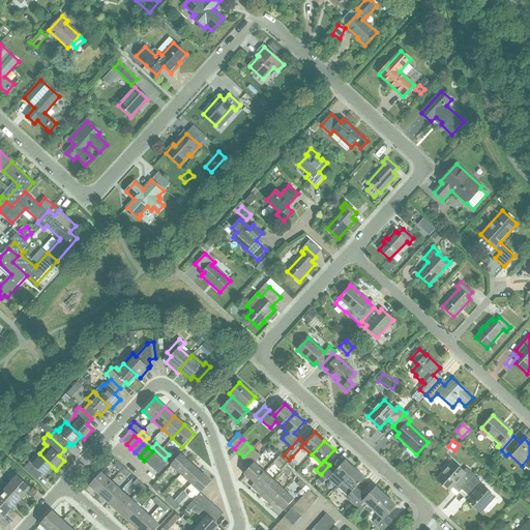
[(243,457),(247,462),(256,452),(252,448),(243,457)]
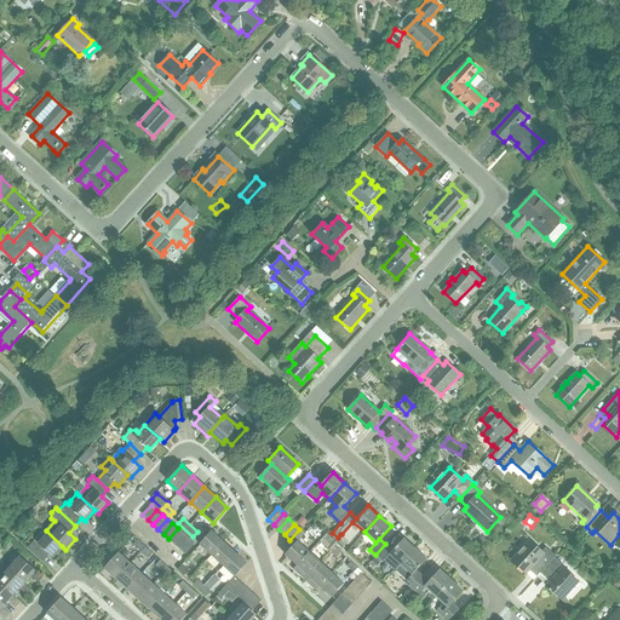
[(168,539),(173,544),(183,533),(178,528),(168,539)]
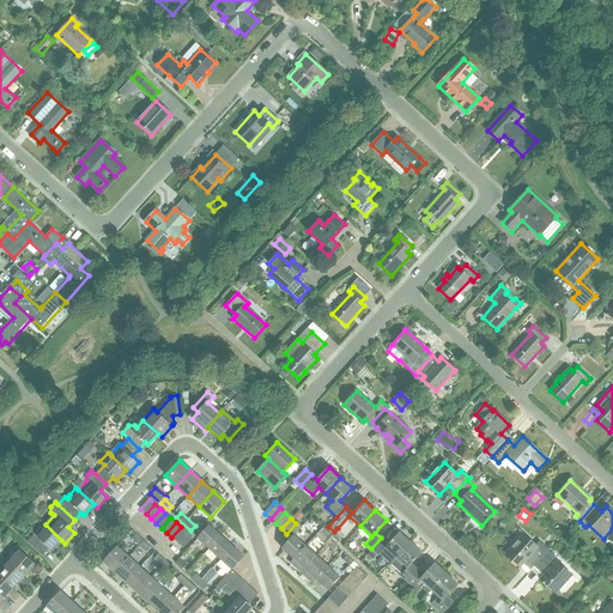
[(61,540),(46,525),(44,523),(28,541),(41,554),(48,547),(52,551),(61,540)]
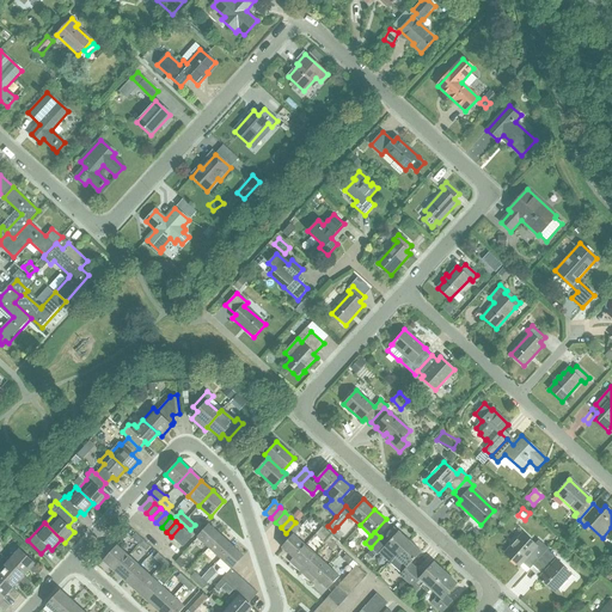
[(286,533),(291,537),(282,548),(293,558),(305,545),(294,534),(300,526),(295,522),(286,533)]
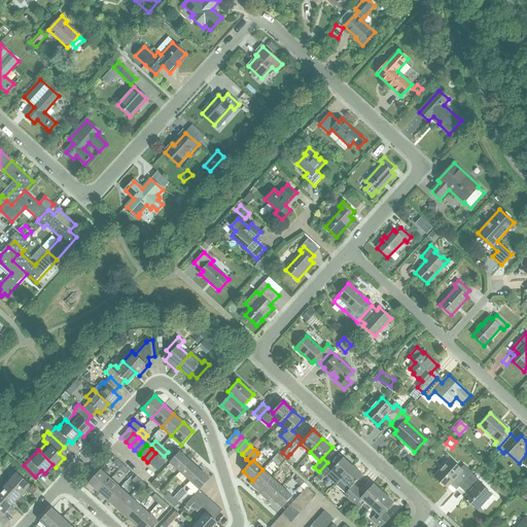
[(170,463),(180,471),(189,461),(180,452),(170,463)]
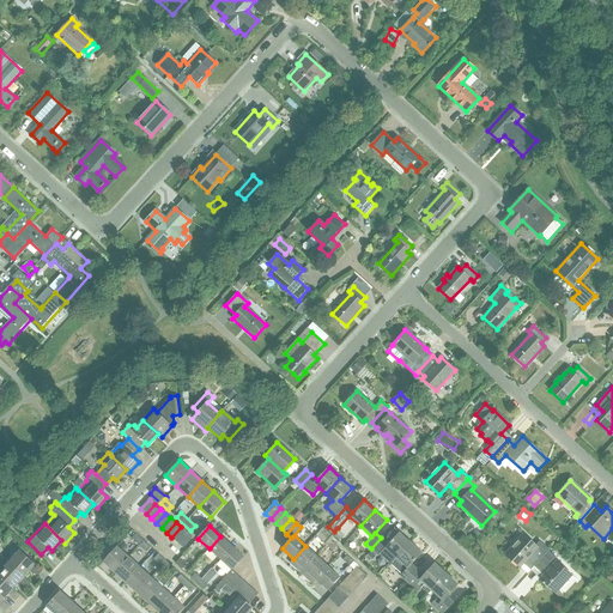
[(171,538),(177,542),(187,532),(181,527),(171,538)]
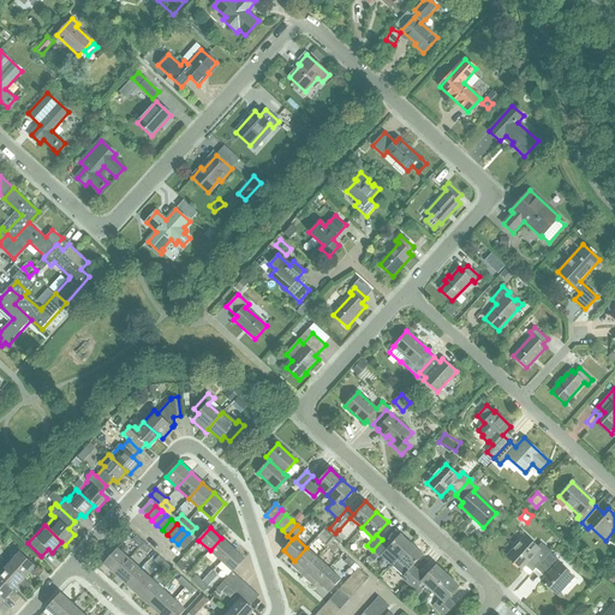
[(332,536),(324,530),(317,537),(324,544),(332,536)]
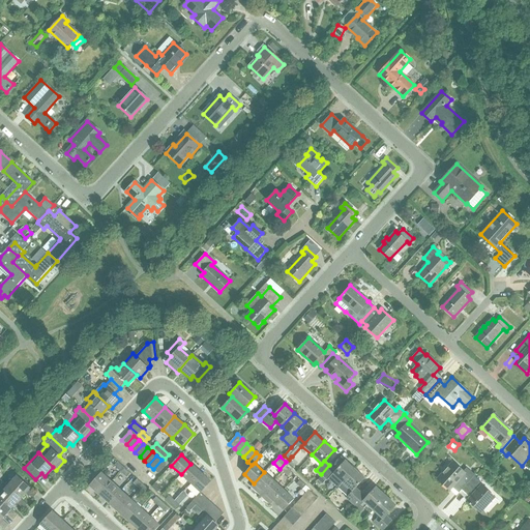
[(162,460),(153,469),(157,473),(166,464),(162,460)]
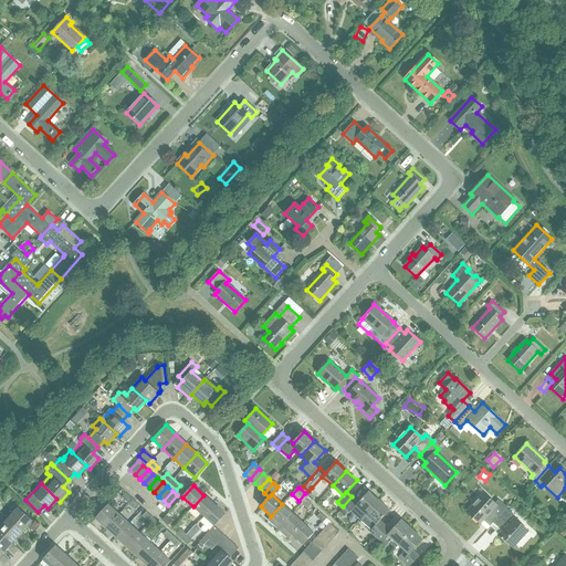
[(350,512),(360,521),(379,500),(369,491),(358,502),(352,496),(343,506),(349,513),(350,512)]
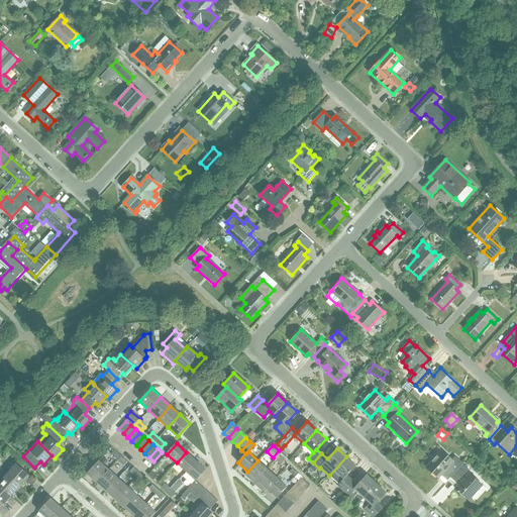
[(111,454),(117,460),(121,455),(115,450),(111,454)]
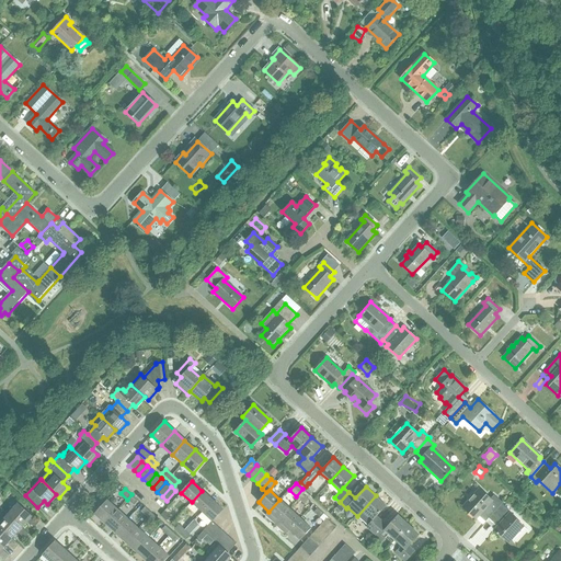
[(490,516),(494,513),(502,504),(502,503),(495,496),(492,501),(480,490),(464,507),(476,519),(484,511),(490,516)]
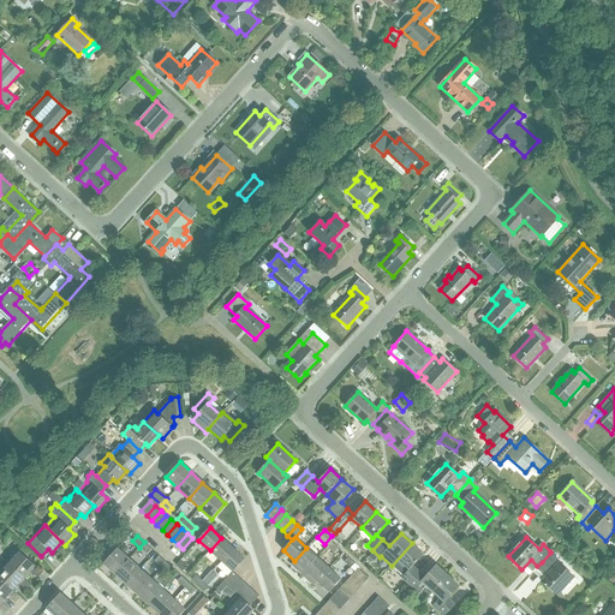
[(210,550),(221,561),(233,548),(221,538),(210,550)]
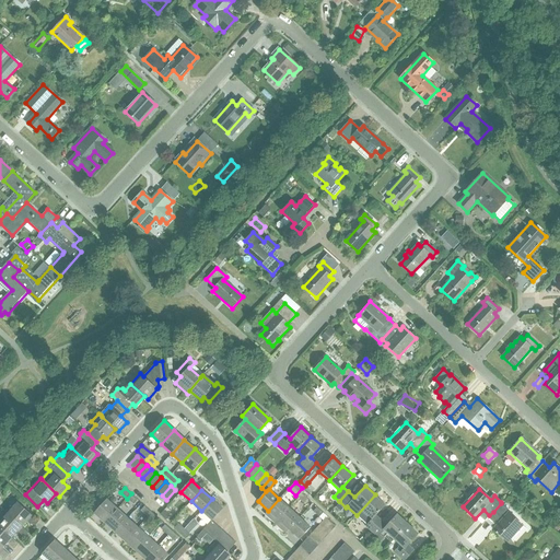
[(131,493),(127,499),(133,504),(138,500),(131,493)]
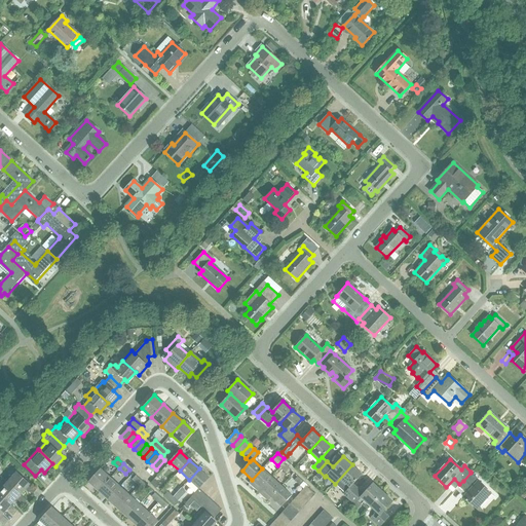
[(280,467),(286,473),(290,468),(284,464),(280,467)]
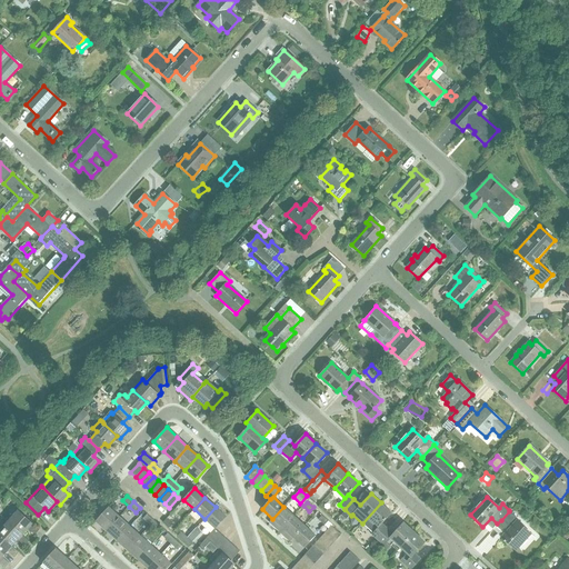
[(378,540),(378,539),(387,529),(381,523),(391,512),(381,502),(362,523),(372,532),(371,535),(378,540)]
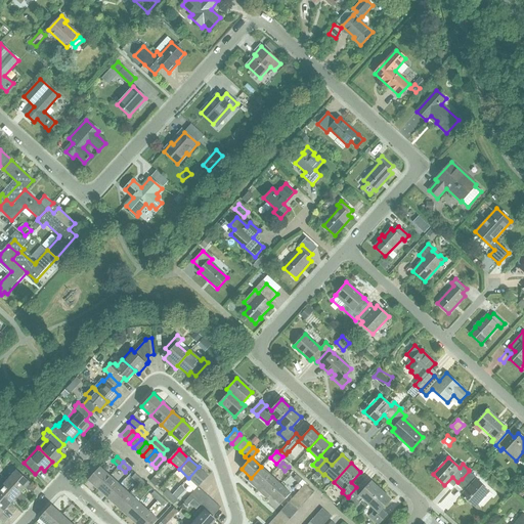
[(88,480),(97,489),(110,476),(100,467),(88,480)]
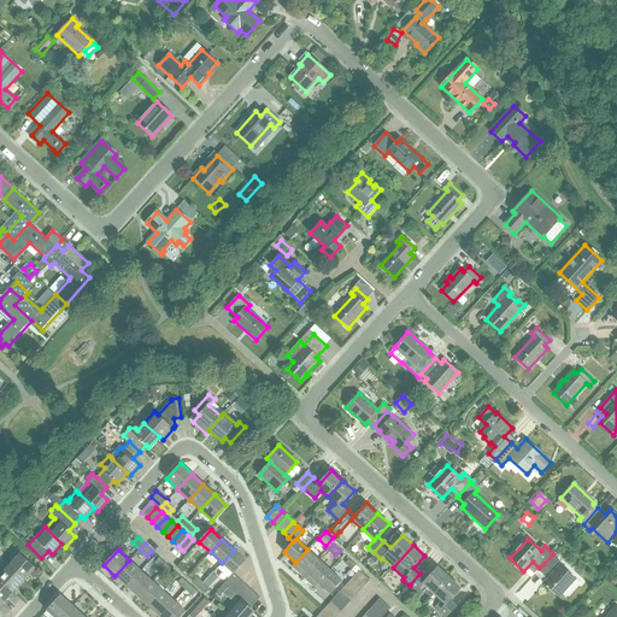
[(234,550),(222,563),(234,574),(245,560),(234,550)]
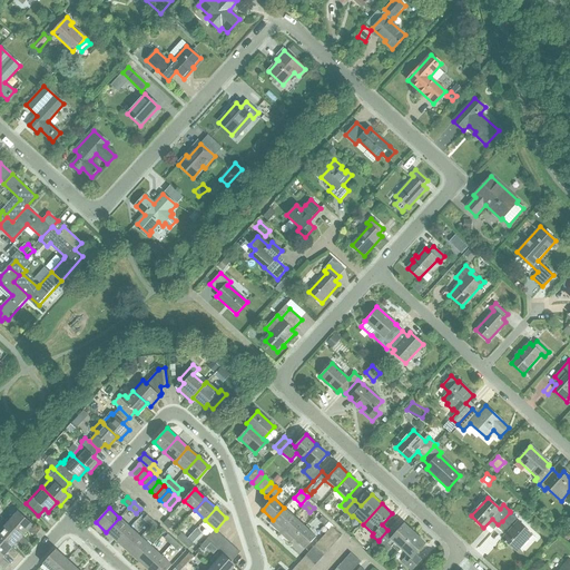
[(269,523),(279,533),(295,518),(284,508),(273,520),(269,523)]
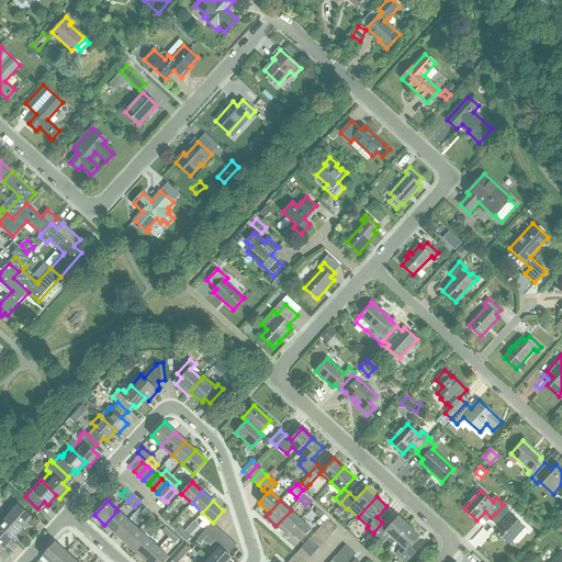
[(19,505),(8,516),(22,529),(27,524),(34,529),(38,524),(19,505)]
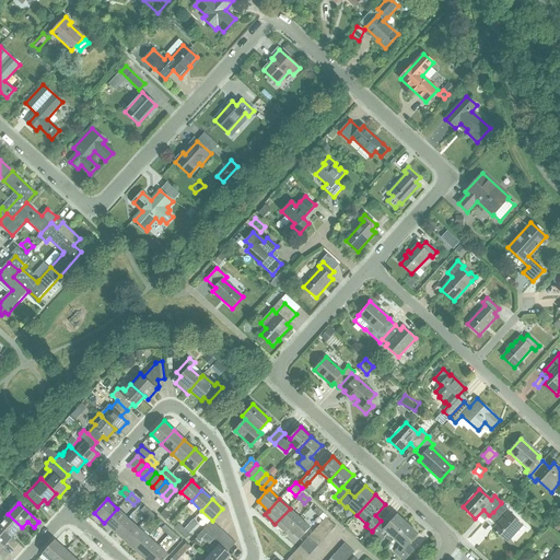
[(501,503),(493,512),(502,520),(496,527),(501,533),(499,535),(506,541),(522,526),(505,511),(508,509),(501,503)]
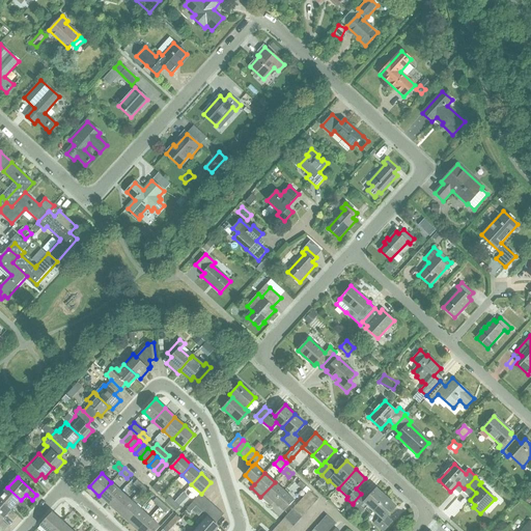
[(133,484),(140,491),(143,486),(137,480),(133,484)]
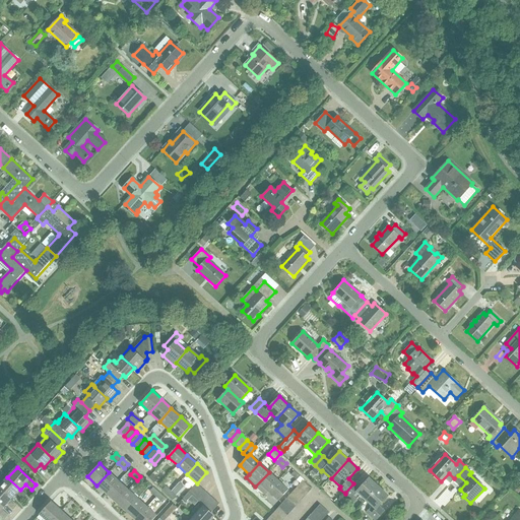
[(300,476),(295,471),(290,475),(297,480),(300,476)]
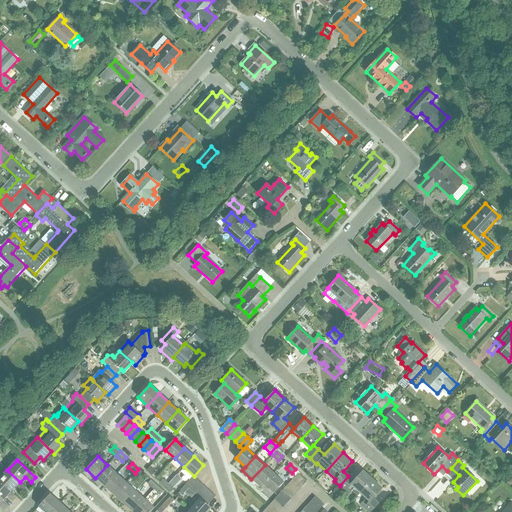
[(95,478),(105,487),(117,474),(107,465),(95,478)]
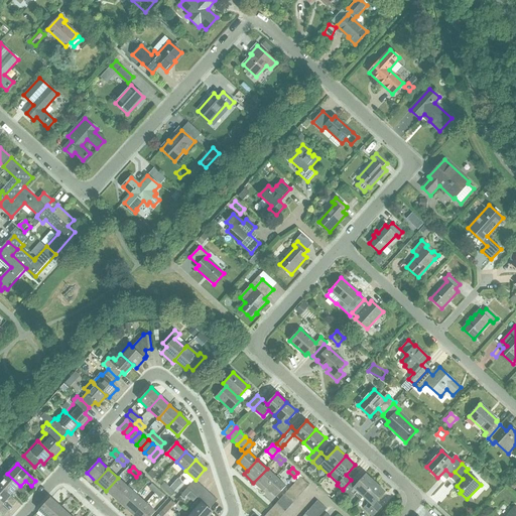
[(262,492),(266,488),(275,477),(267,469),(253,483),(262,492)]
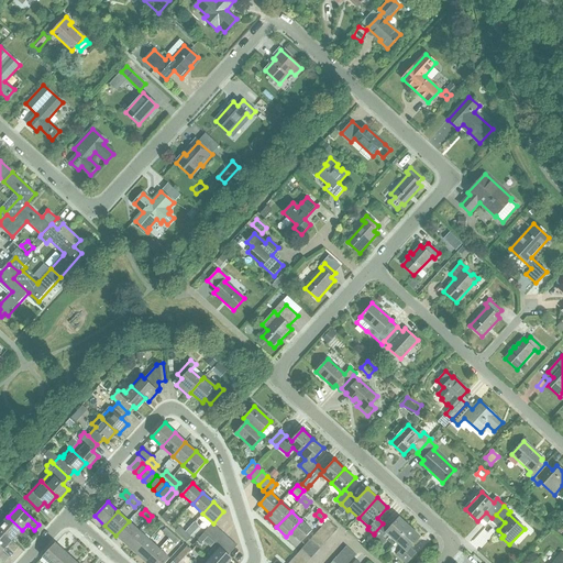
[(161,517),(167,523),(170,519),(164,514),(161,517)]
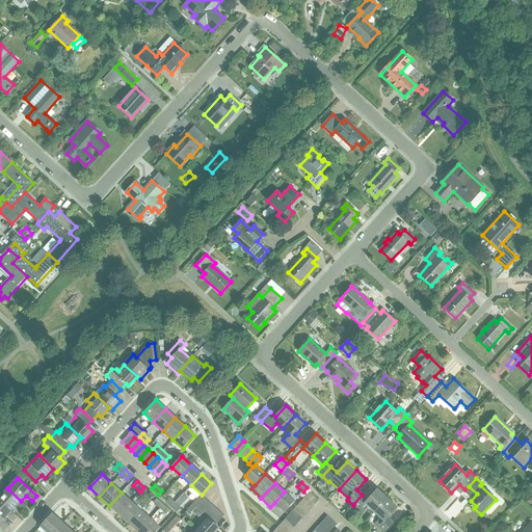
[(143,487),(140,491),(147,497),(150,493),(143,487)]
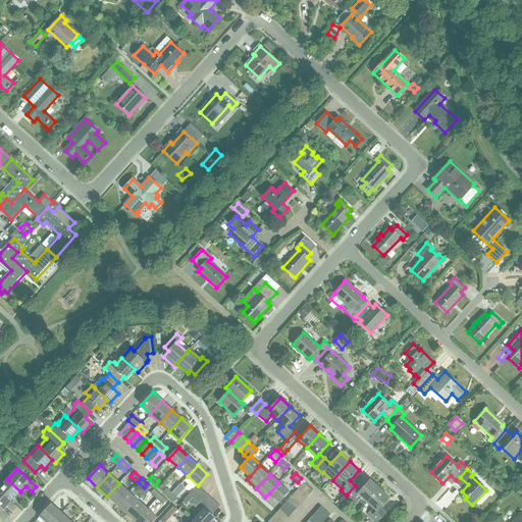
[(7,479),(0,487),(0,490),(11,502),(16,497),(21,501),(25,497),(20,491),(7,479)]
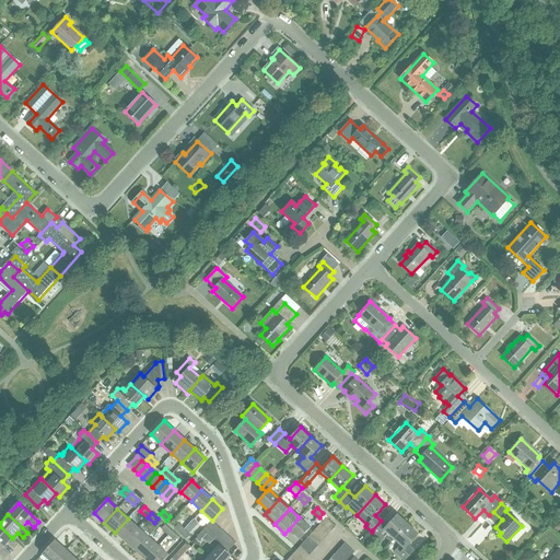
[(388,533),(395,539),(408,524),(397,515),(387,526),(381,521),(372,531),(382,539),(388,533)]
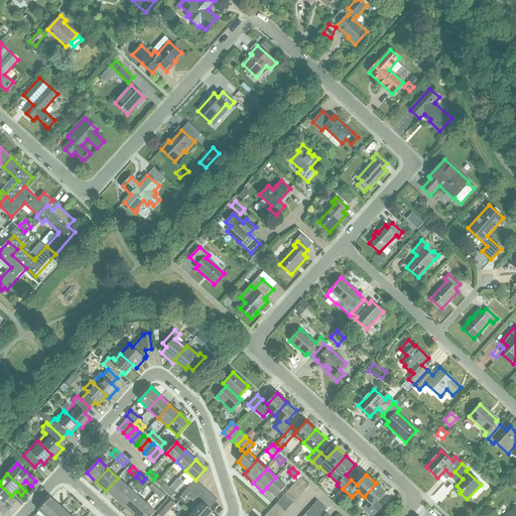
[(275,477),(266,488),(275,497),(285,486),(275,477)]
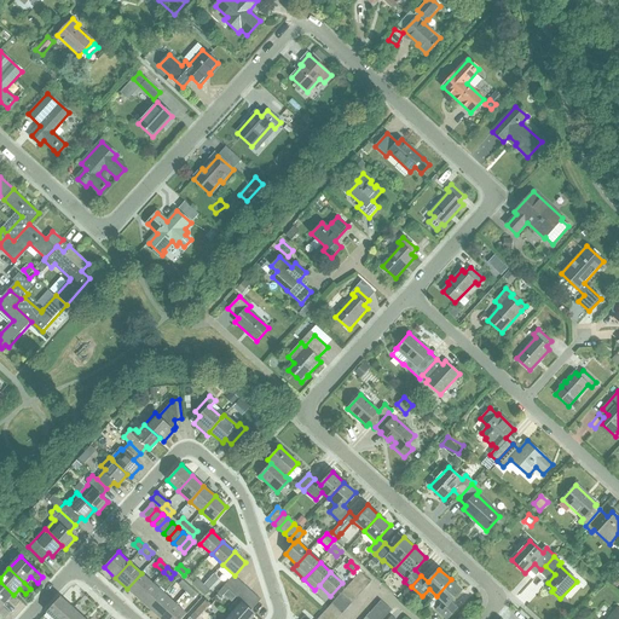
[(127,589),(138,599),(152,583),(142,573),(127,589)]
